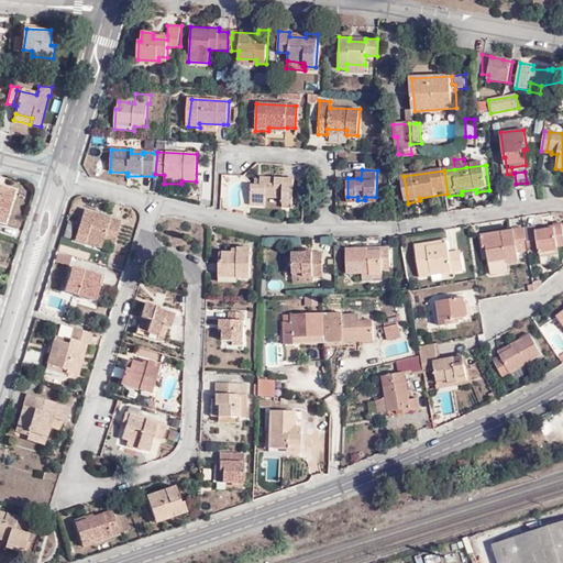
[(260,186),(254,186),(251,186),(251,208),(266,207),(266,198),(282,198),(282,205),(294,203),(295,179),(260,178),(260,179),(260,186)]
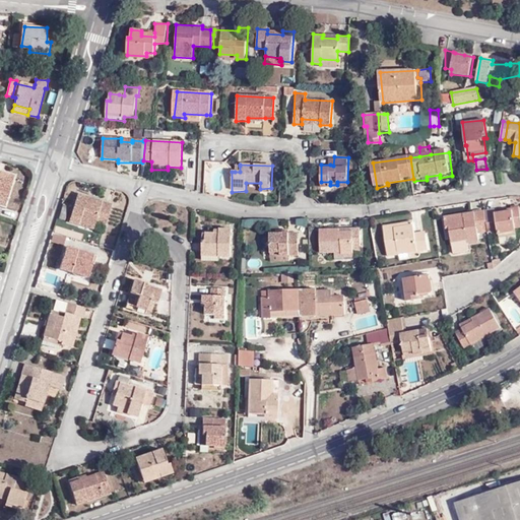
[(0,204),(5,206),(14,176),(0,172),(0,204)]
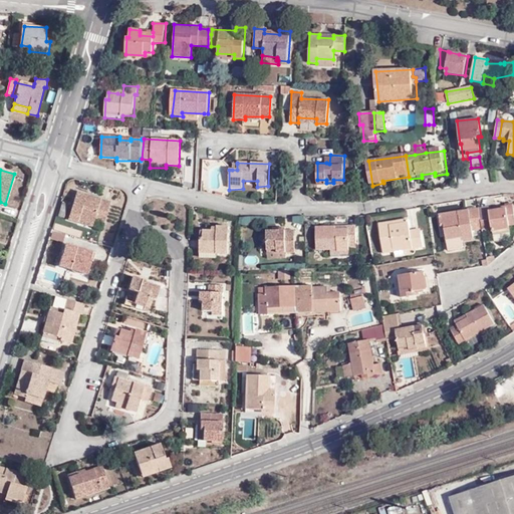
[(422,175),(422,178),(422,183),(436,181),(435,176),(435,173),(422,175)]
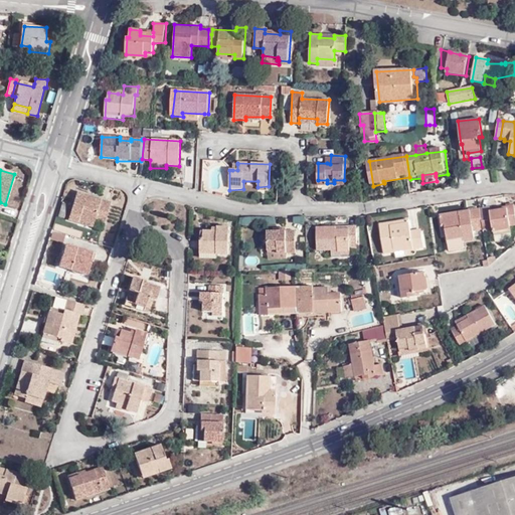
[(110,202),(101,199),(101,201),(86,197),(87,195),(76,192),(67,222),(75,225),(75,223),(93,227),(94,223),(103,226),(110,202)]
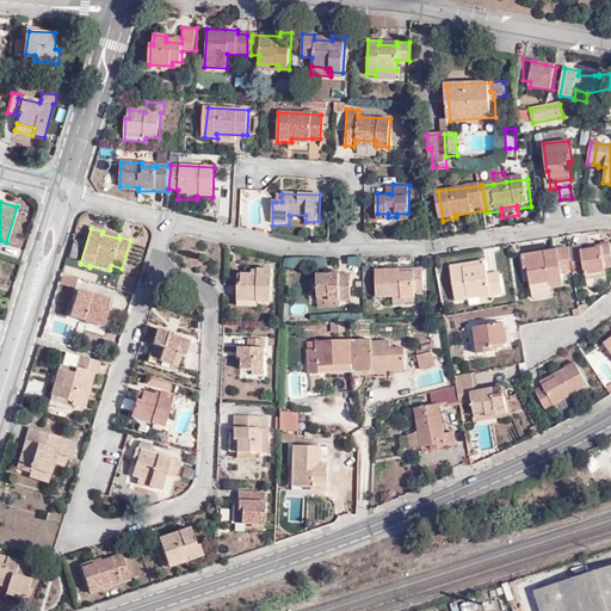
[(571,250),(574,272),(586,270),(587,276),(608,272),(608,267),(610,267),(610,244),(599,246),(600,248),(581,251),(581,248),(582,247),(571,250)]
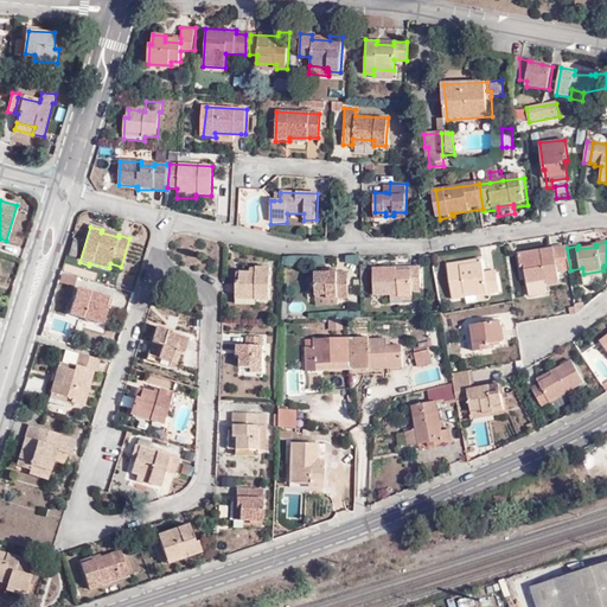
[(556,264),(568,263),(564,247),(541,250),(541,255),(518,259),(521,268),(524,268),(525,273),(529,296),(545,294),(548,292),(547,285),(558,282),(557,273),(556,264)]
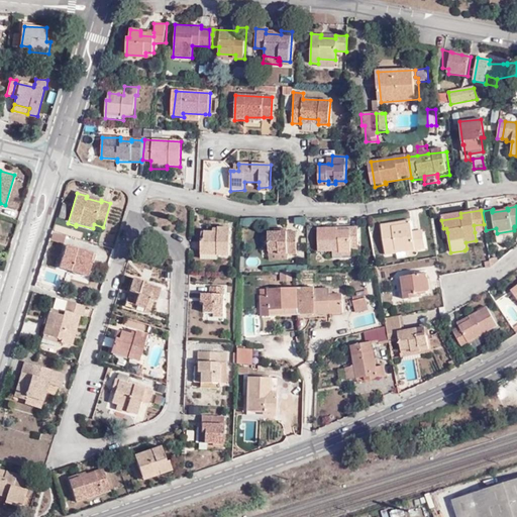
[(426,248),(423,233),(413,234),(412,229),(411,224),(399,226),(399,223),(381,226),(386,254),(426,248)]
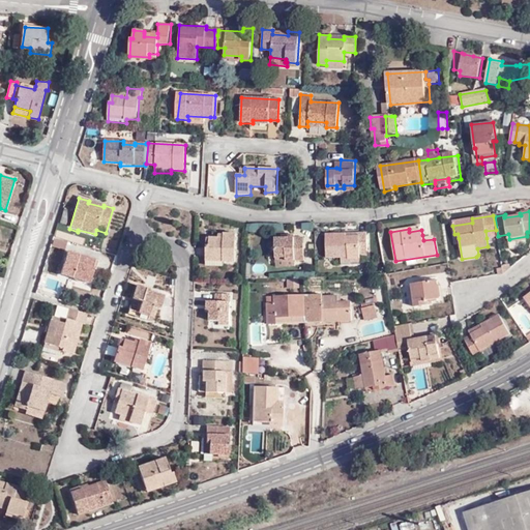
[(497,237),(496,230),(486,231),(487,238),(497,237)]
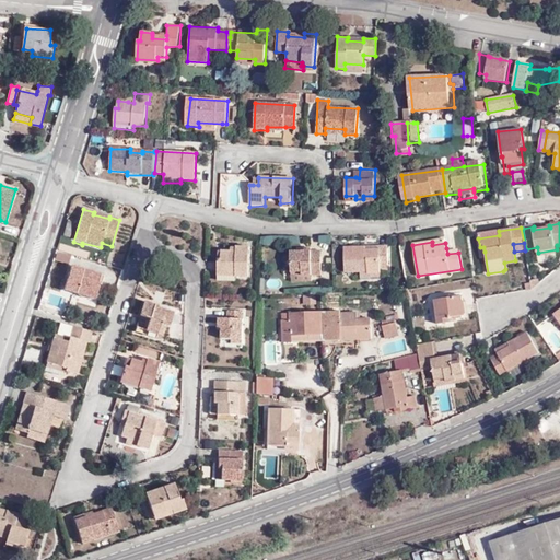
[(234,276),(234,282),(246,281),(246,248),(234,249),(235,251),(234,256),(229,256),(220,256),(219,266),(214,266),(216,275),(234,276)]
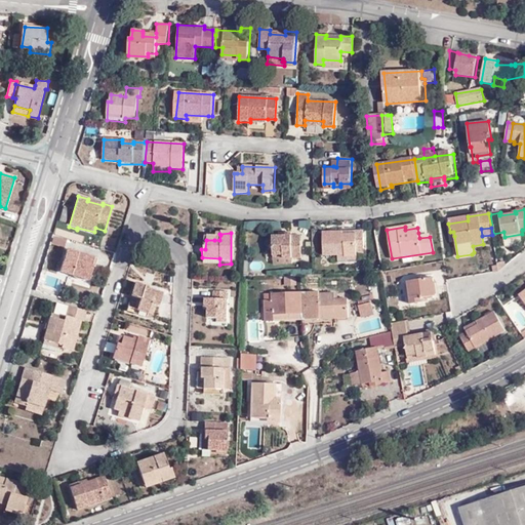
[(362,249),(361,236),(338,238),(338,233),(320,235),(321,255),(330,254),(352,253),(352,249),(362,249)]
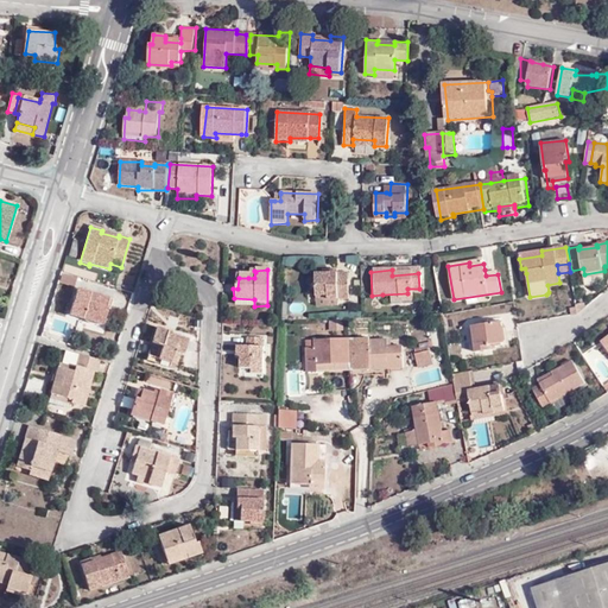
[(605,271),(584,274),(586,285),(606,283),(605,271)]
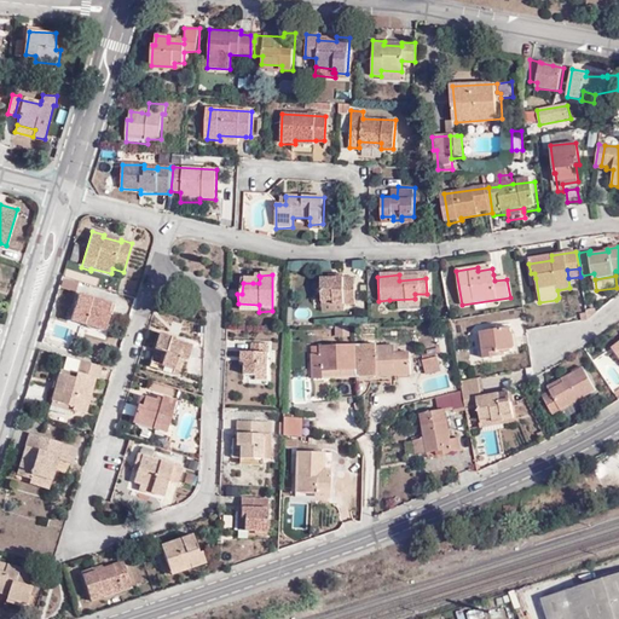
[(75,284),(68,282),(65,290),(73,293),(75,284)]
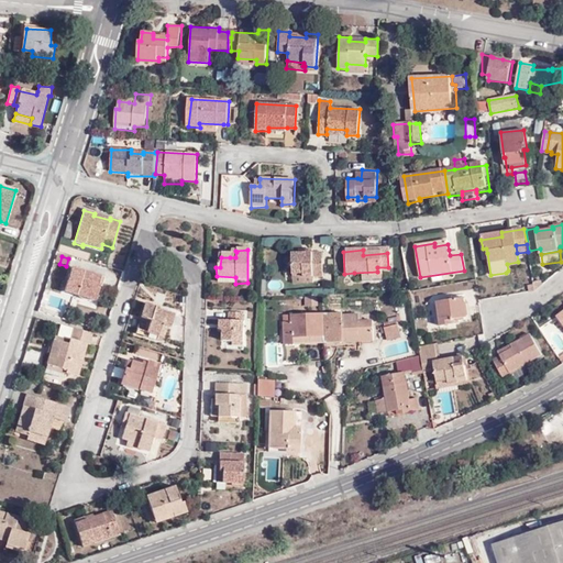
[(318,282),(318,256),(290,257),(290,280),(318,282)]
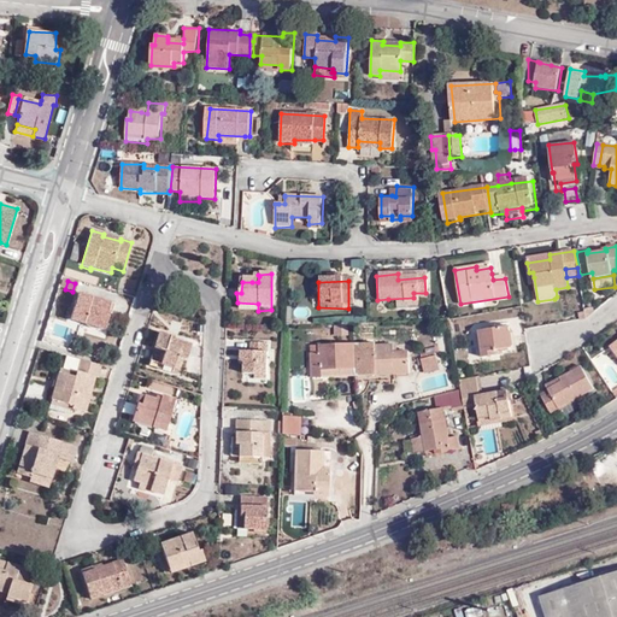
[(115,304),(78,293),(70,319),(105,330),(109,315),(112,315),(115,304)]
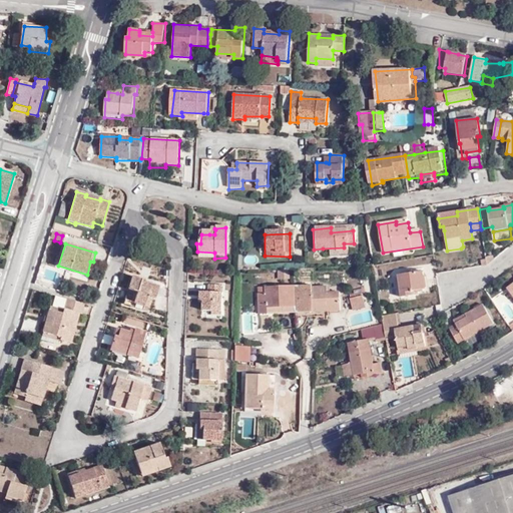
[(427,289),(424,272),(399,276),(401,297),(413,296),(413,291),(427,289)]
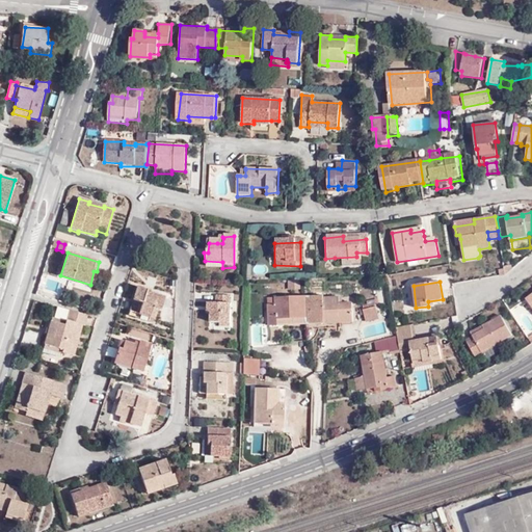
[(134,314),(147,318),(152,319),(155,308),(161,310),(165,298),(147,292),(147,290),(136,286),(132,299),(137,301),(134,314)]
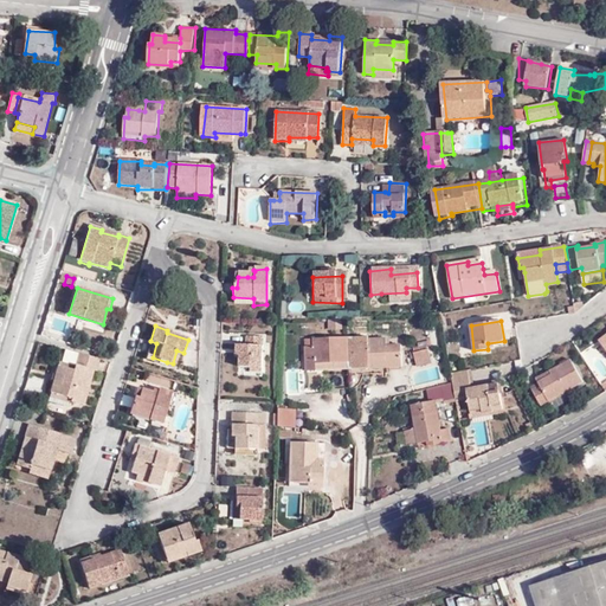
[(350,360),(349,339),(317,339),(317,346),(307,346),(307,372),(317,372),(317,362),(350,360)]
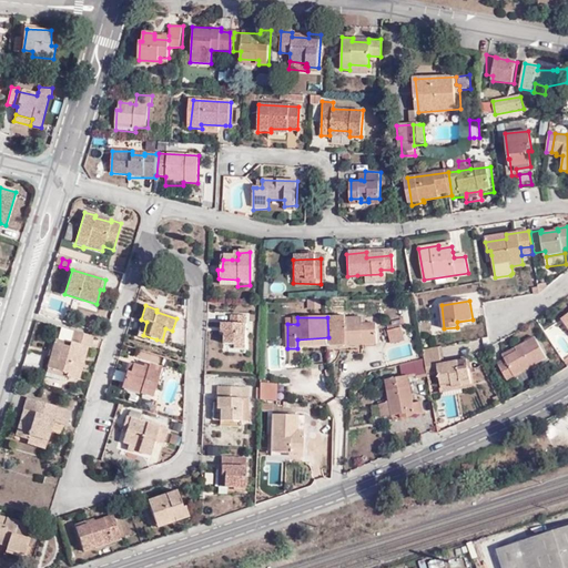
[(344,347),(345,317),(327,317),(328,337),(328,346),(344,347)]
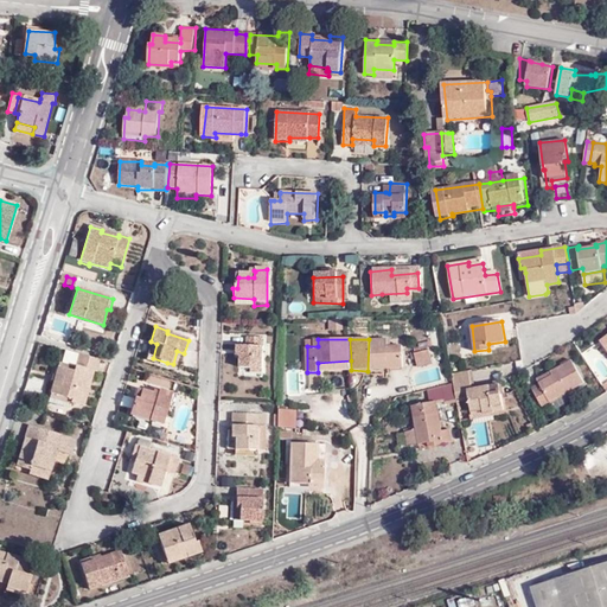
[(371,339),(369,339),(368,371),(368,378),(372,378),(372,359),(389,359),(389,371),(404,371),(406,350),(390,350),(390,344),(371,344),(371,339)]
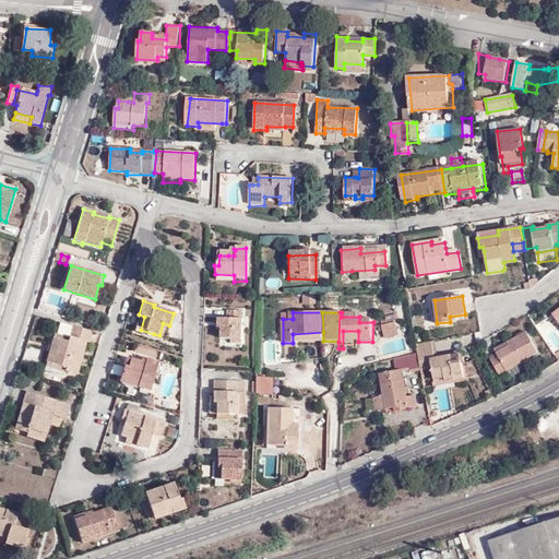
[(153,339),(154,334),(141,330),(144,317),(139,314),(133,332),(153,339)]
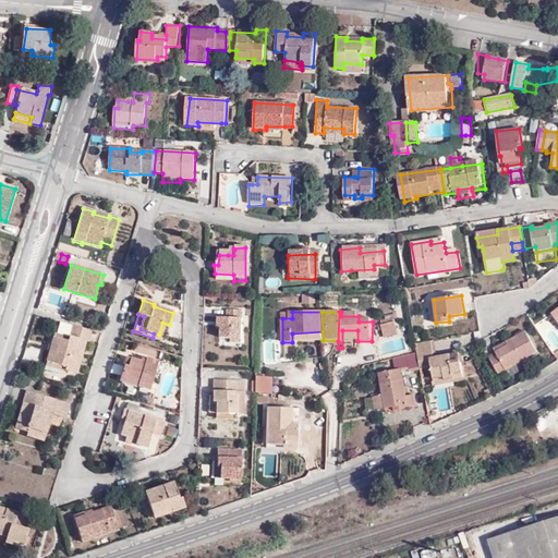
[(242,315),(228,314),(228,322),(219,322),(219,330),(221,329),(221,342),(242,343),(242,315)]
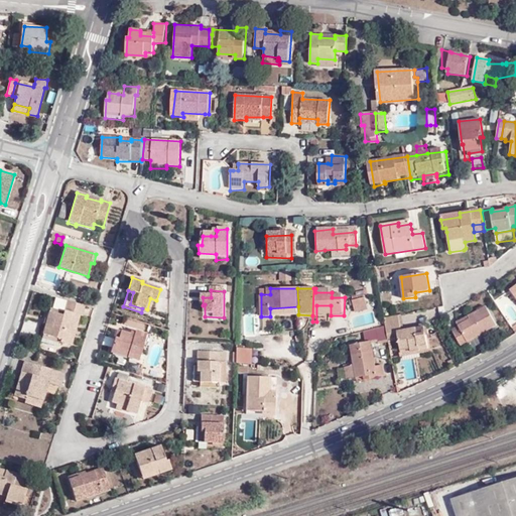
[(369,303),(368,295),(360,297),(360,294),(355,294),(356,303),(369,303)]
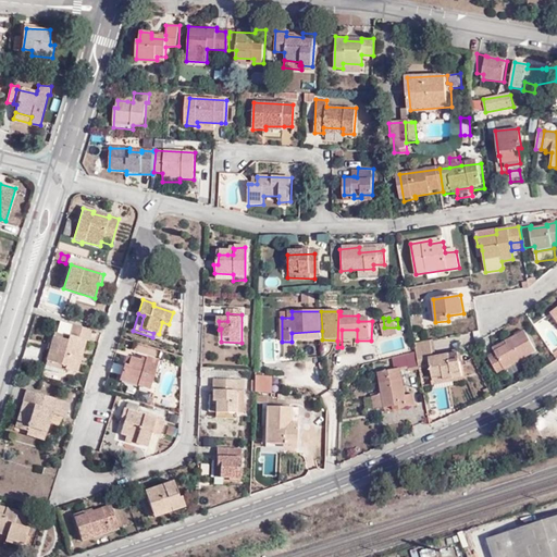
[(88,341),(91,331),(73,325),(69,341),(54,337),(46,368),(64,372),(65,370),(76,373),(86,341),(88,341)]
